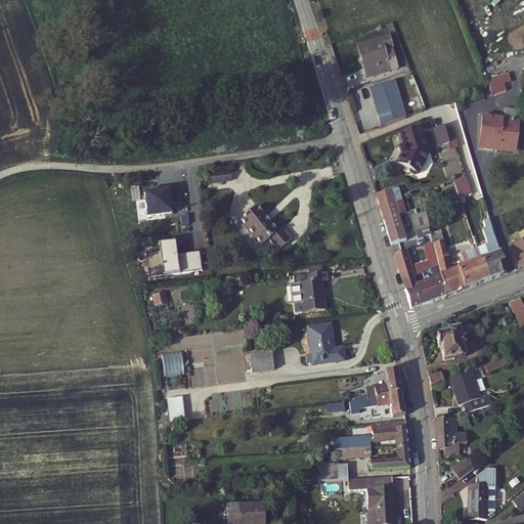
[(390,70),(385,50),(394,47),(391,37),(359,45),(367,76),(390,70)]
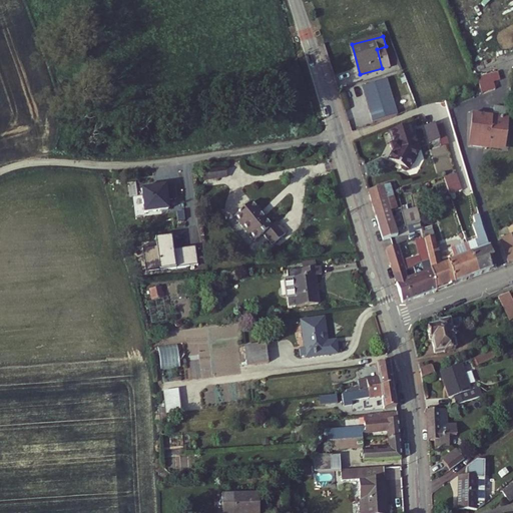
[(392,66),(386,46),(377,49),(382,68),(392,66)]
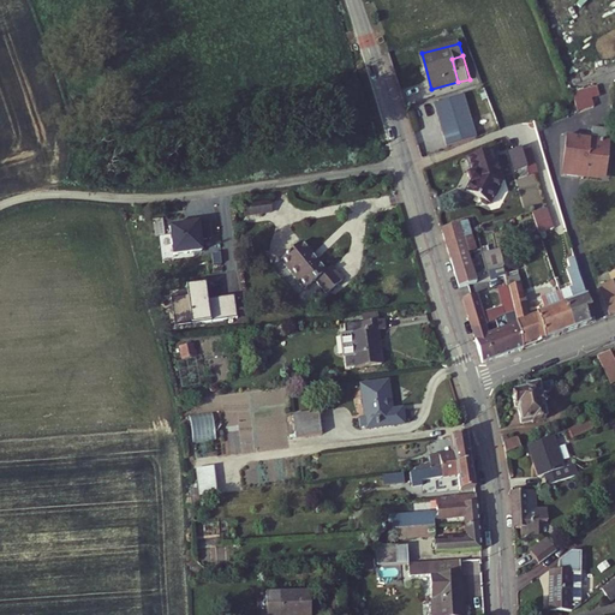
[(591,100),(599,96),(596,85),(571,94),(578,112),(593,106),(591,100)]
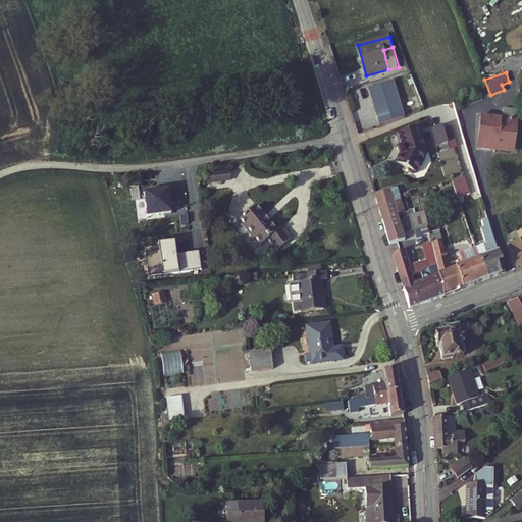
[(390,75),(365,84),(375,119),(401,112),(390,75)]
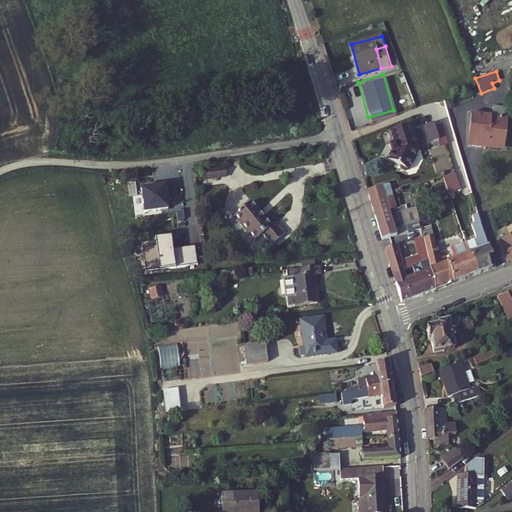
[(511,128),(511,126),(507,100),(471,106),(477,138),(495,135),(495,131),(511,128)]
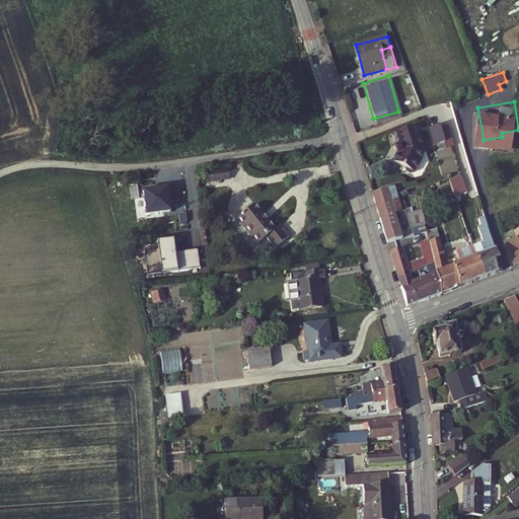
[(413,125),(391,132),(395,144),(392,145),(393,152),(390,158),(402,165),(402,168),(406,171),(410,169),(421,150),(413,125)]
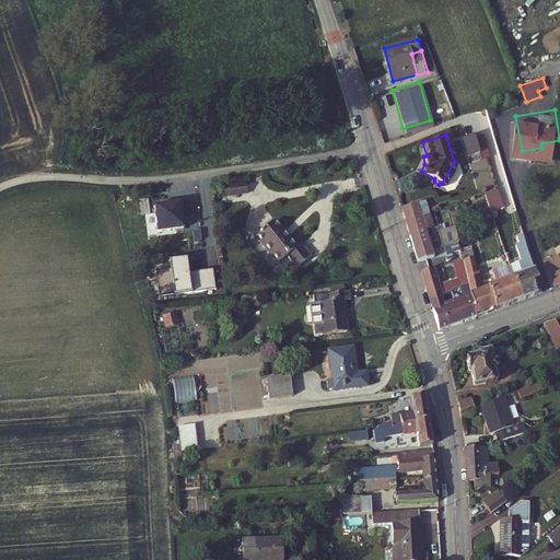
[(471,135),(462,139),(467,156),(478,153),(473,138),(471,135)]
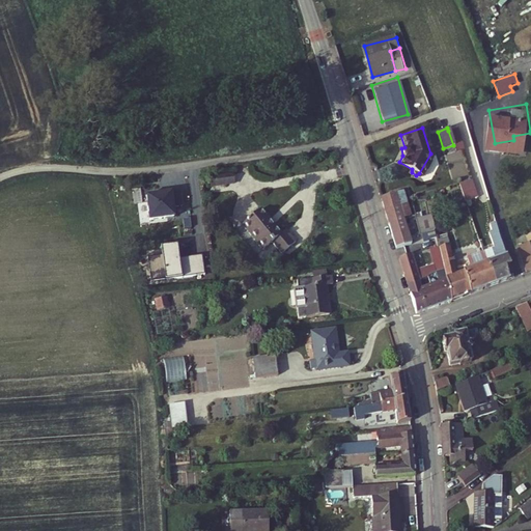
[(453,145),(460,142),(456,128),(448,131),(453,145)]
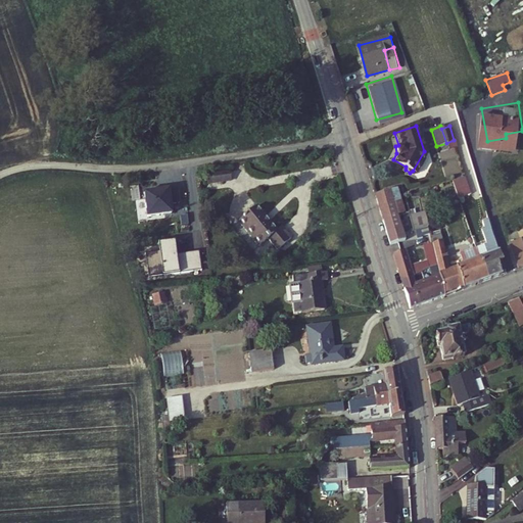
[(454,140),(446,143),(448,148),(456,145),(454,140)]
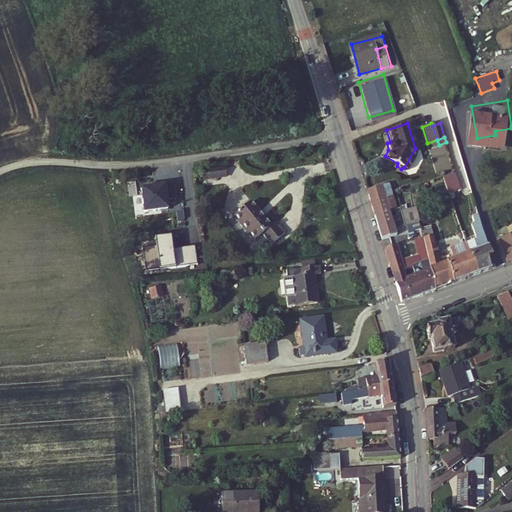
[(455,166),(443,169),(448,186),(460,182),(455,166)]
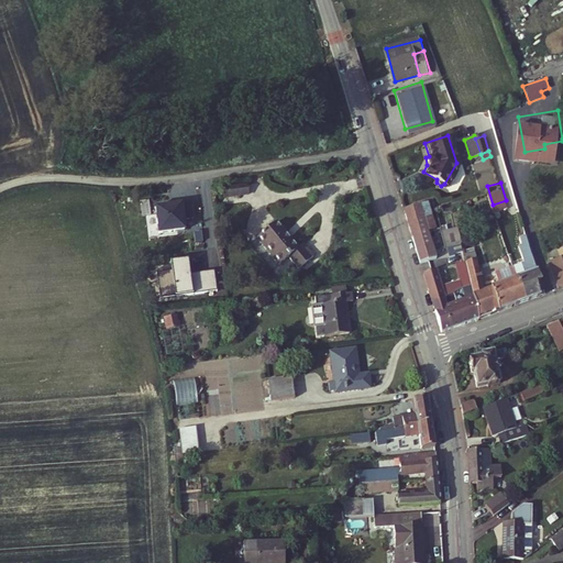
[(240,194),(238,185),(213,188),(216,198),(240,194)]
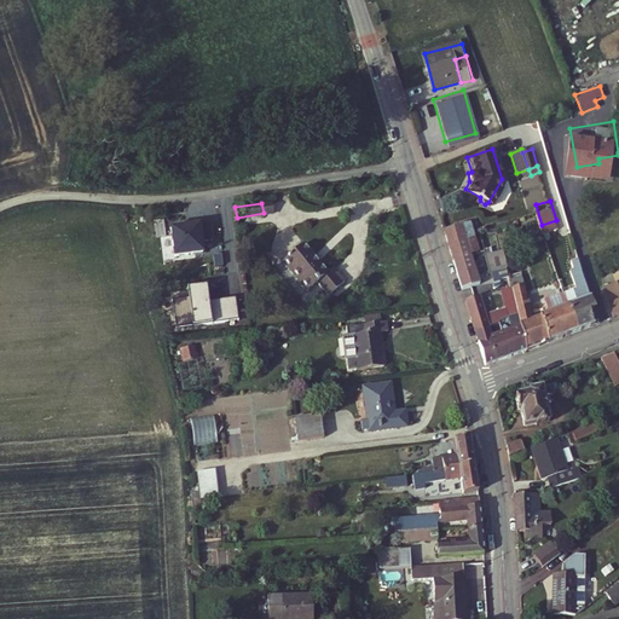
[(469,214),(462,217),(466,229),(474,226),(469,214)]
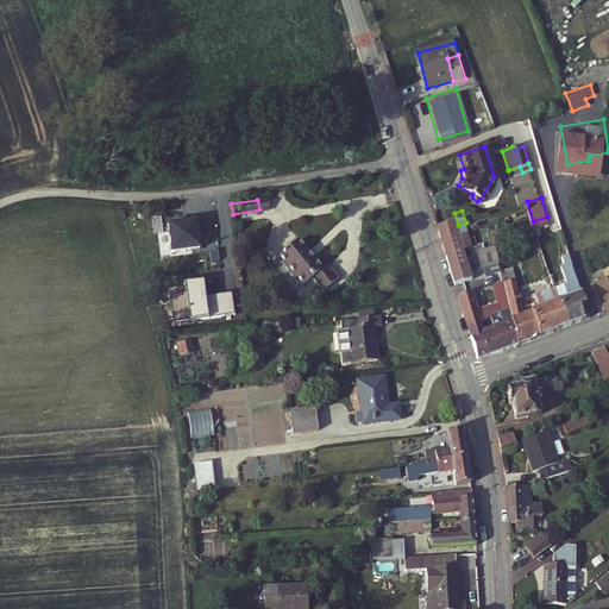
[(437,219),(454,271),(471,267),(463,240),(458,225),(454,213),(437,219)]
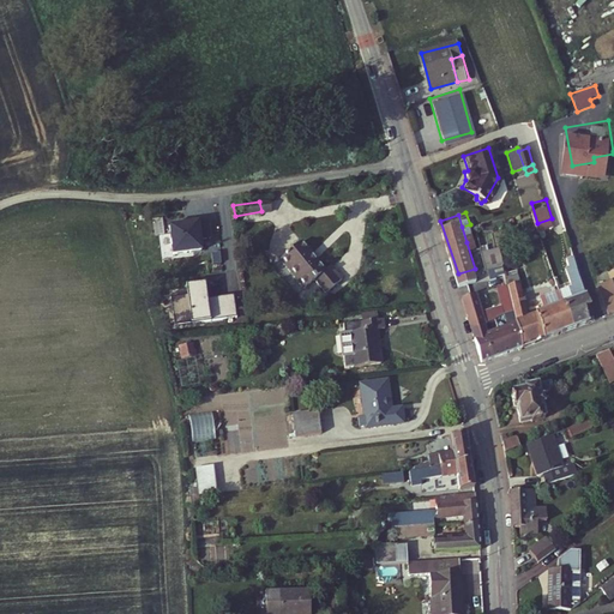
[(210,241),(208,222),(168,227),(172,259),(202,256),(199,244),(210,241)]
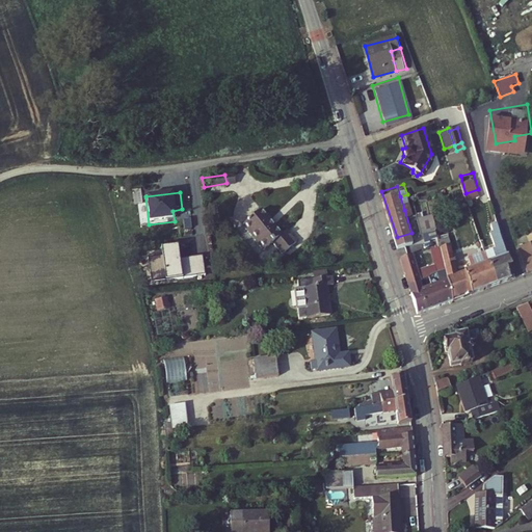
[(411,208),(407,194),(400,196),(404,210),(411,208)]
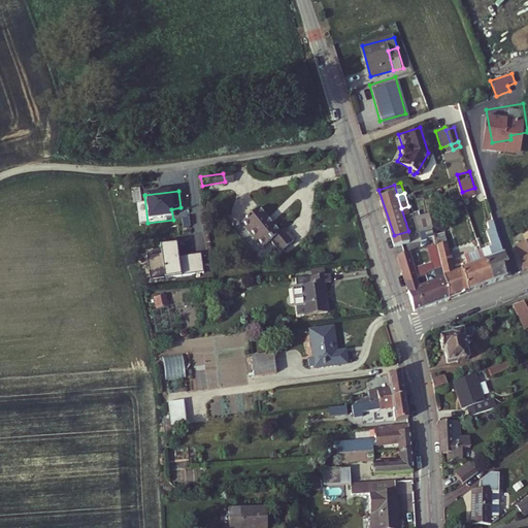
[(274,230),(255,207),(236,223),(258,248),(266,240),(275,252),(290,238),(279,226),(274,230)]
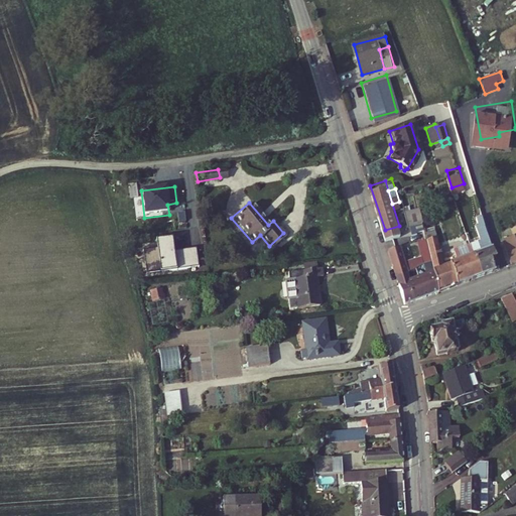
[(409,218),(415,217),(412,203),(404,204),(407,219),(409,218)]
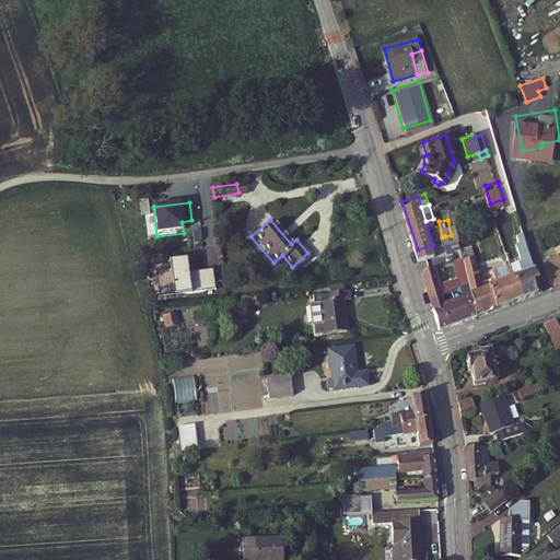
[(535,280),(540,278),(524,226),(517,229),(521,236),(517,237),(523,254),(509,258),(510,260),(520,291),(537,286),(535,280)]
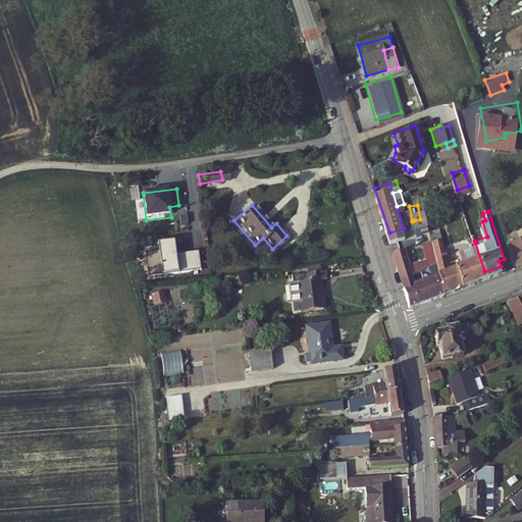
[(449,258),(436,213),(425,216),(425,217),(427,224),(429,232),(442,286),(455,281),(449,258)]
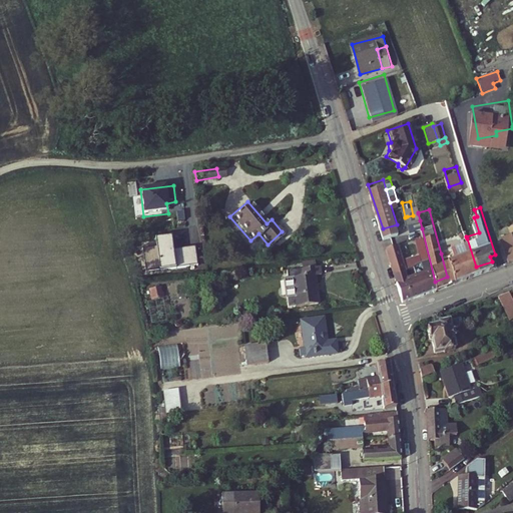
[(413,222),(420,220),(418,213),(413,215),(407,216),(410,224),(414,223),(413,222)]
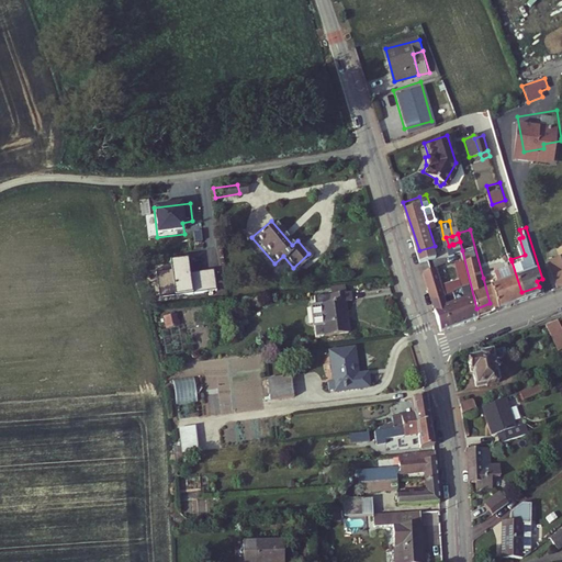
[(476,308),(462,250),(456,253),(461,276),(457,277),(454,278),(460,291),(448,295),(435,300),(441,321),(476,308)]
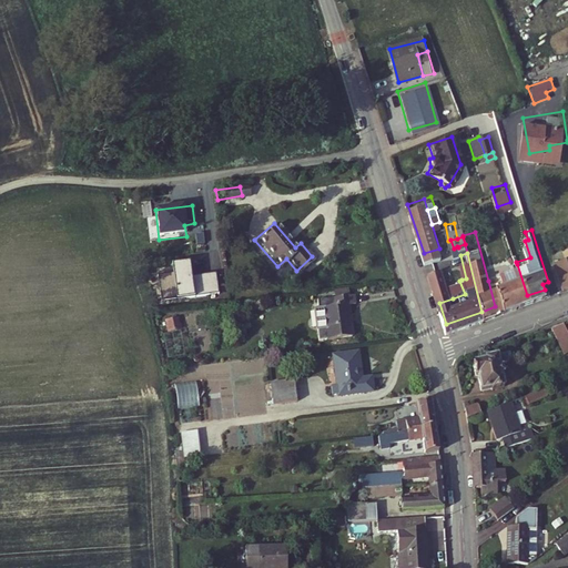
[(459,281),(462,280),(459,274),(445,279),(439,262),(427,265),(435,288),(459,281)]
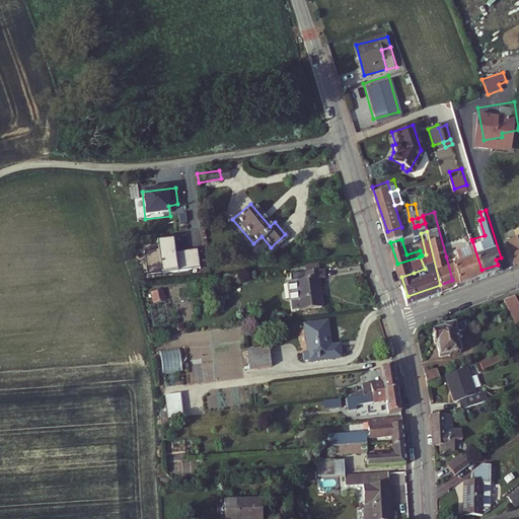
[(482,270),(474,248),(472,241),(457,246),(459,253),(452,255),(459,278),(482,270)]
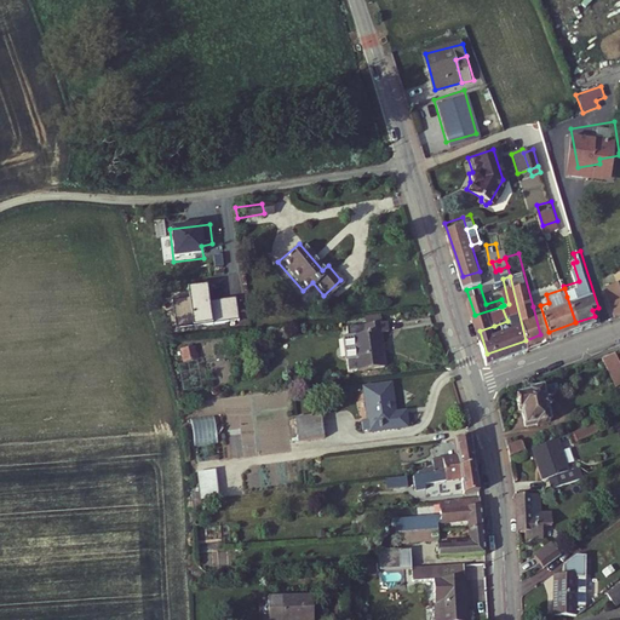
[(549,332),(540,305),(533,306),(540,334),(549,332)]
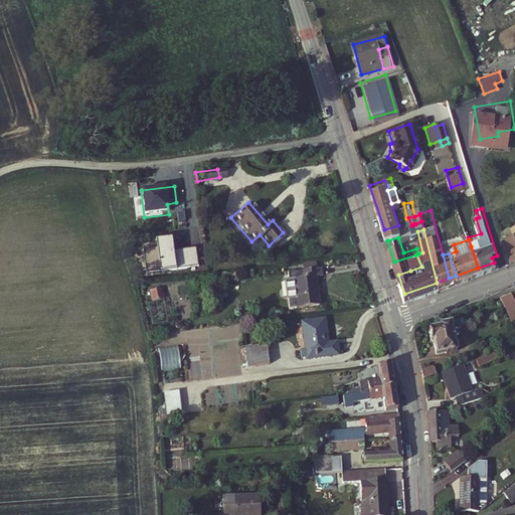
[(396,267),(398,275),(410,271),(407,263),(396,267)]
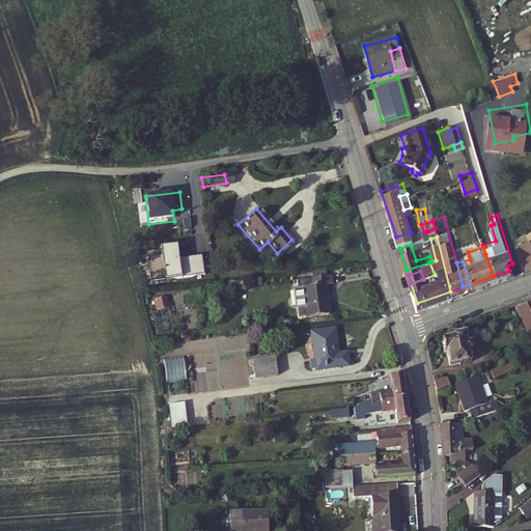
[(329,313),(325,283),(332,282),(331,275),(311,277),(312,285),(303,286),(306,315),(329,313)]
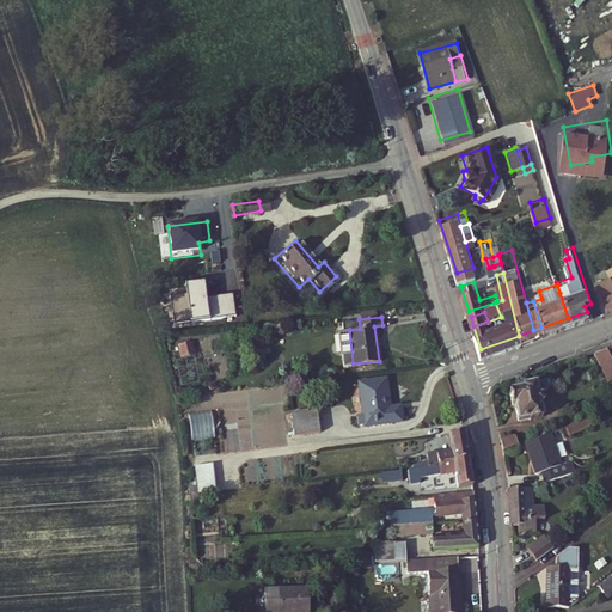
[(611,348),(611,347),(599,352),(611,378),(611,348)]
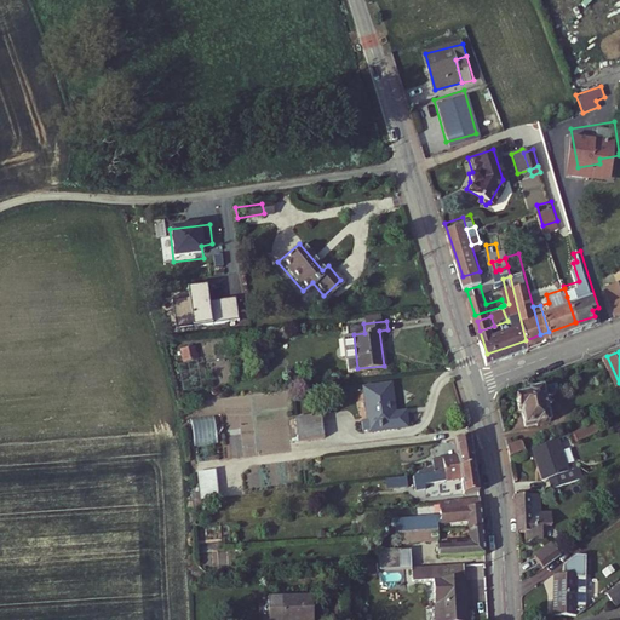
[(557,407),(556,397),(554,397),(554,395),(563,394),(562,389),(566,389),(564,382),(537,386),(537,390),(523,391),(526,406),(528,406),(530,423),(541,422),(541,424),(557,422),(555,408),(557,407)]
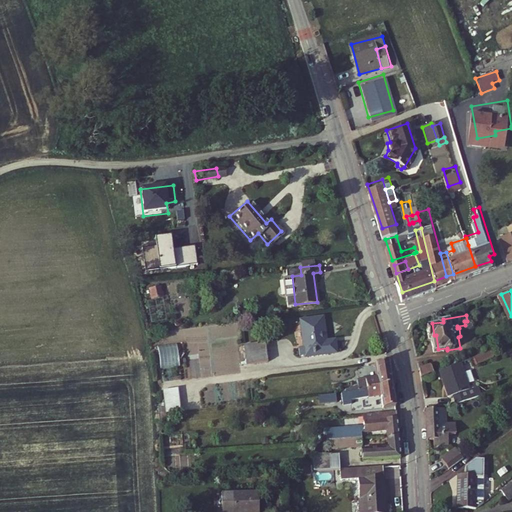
[(324,341),(321,316),(299,319),(302,344),(296,344),(298,353),(303,353),(304,355),(335,352),(333,339),(324,341)]
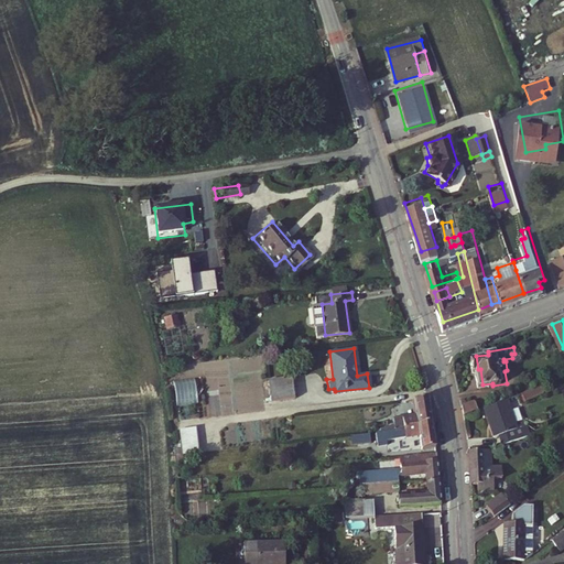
[(293,397),(290,375),(267,378),(270,400),(293,397)]
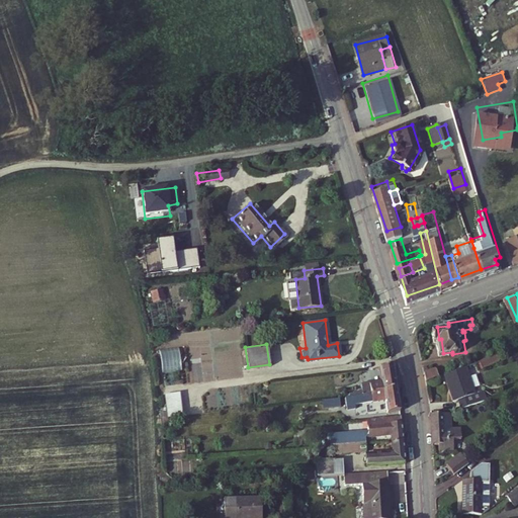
[(161,366),(179,365),(178,349),(160,350),(161,366)]
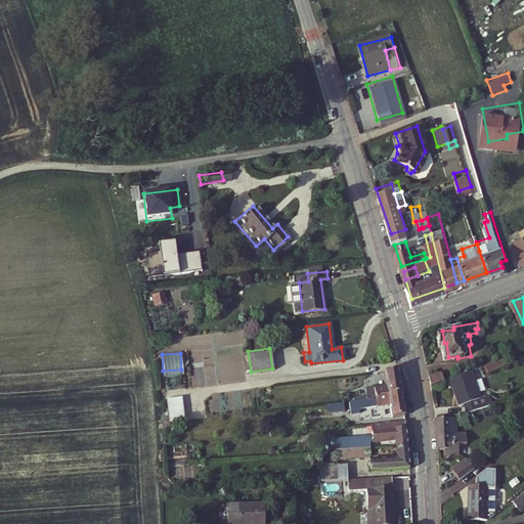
[(494,374),(511,365),(508,360),(492,367),(494,374)]
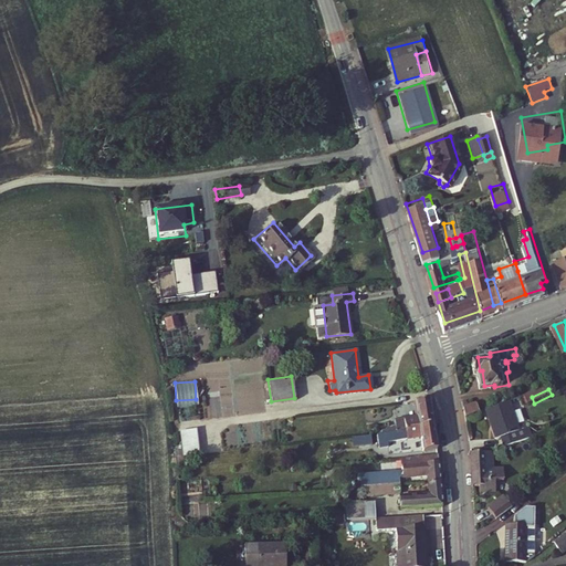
[(431,425),(426,397),(410,400),(415,417),(391,421),(394,433),(404,432),(404,429),(431,425)]
